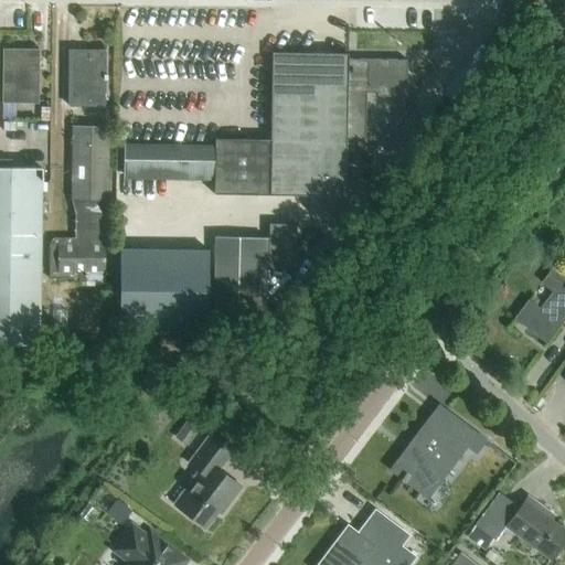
[(36,103),(38,51),(2,50),(2,103),(36,103)]
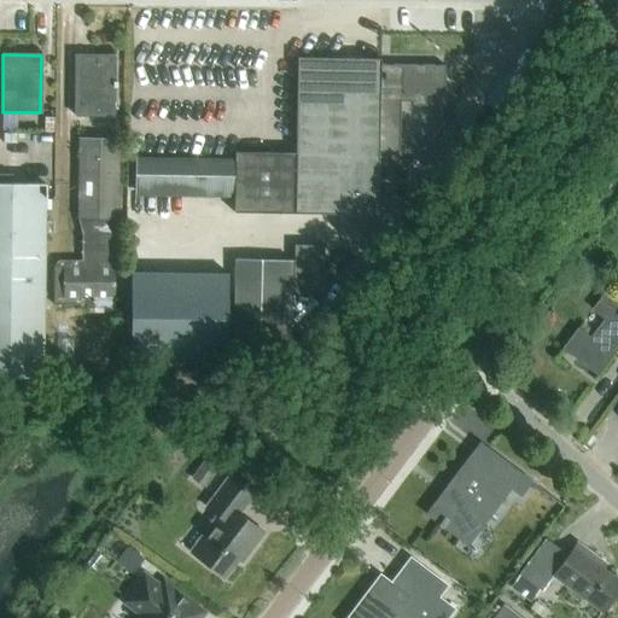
[(75,56),(74,116),(114,117),(115,86),(117,86),(117,82),(115,81),(115,56),(75,56)]
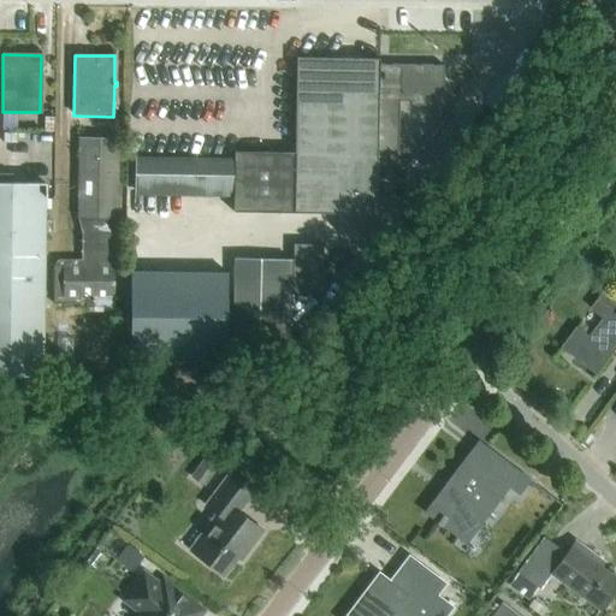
[(378,163),(397,163),(398,163),(398,102),(412,102),(412,106),(443,106),(443,104),(444,67),(379,66),(379,61),(297,60),(296,153),(235,152),(234,212),(295,213),(295,214),(377,215),(377,188),(378,163)]
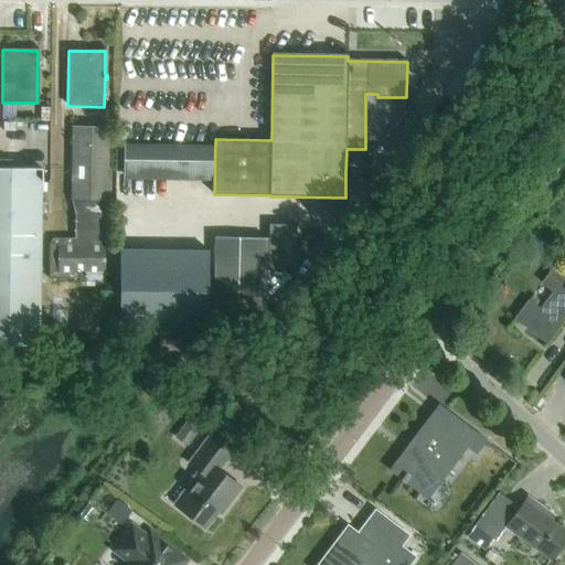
[(108,202),(109,127),(92,127),(88,127),(71,126),(70,201),(71,201),(74,215),(74,238),(52,238),(49,244),(49,277),(71,278),(71,281),(82,281),(82,285),(105,285),(105,245),(107,245),(108,202)]
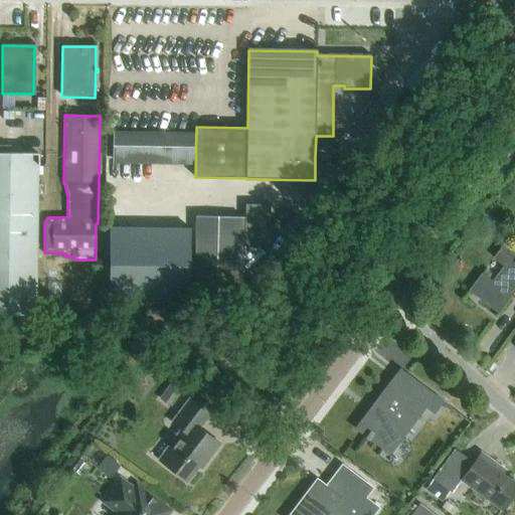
[(194,132),(111,131),(111,163),(194,165),(194,132)]
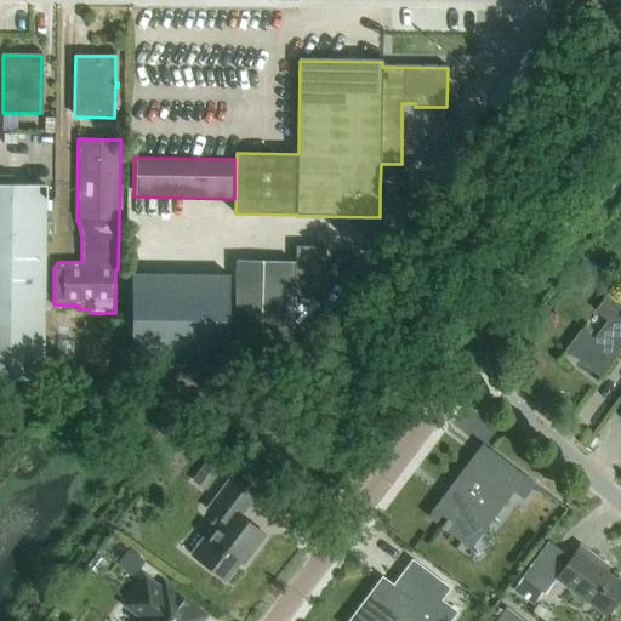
[(45,186),(0,186),(0,380),(44,381),(45,186)]
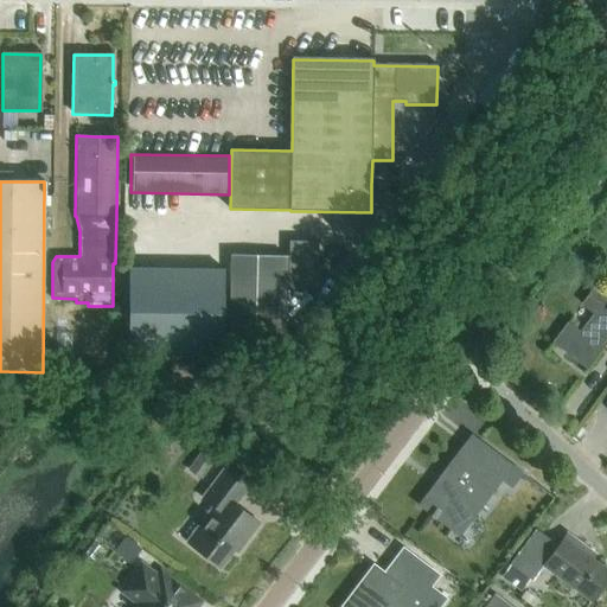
[(318,212),(289,212),(288,289),(317,289),(318,212)]
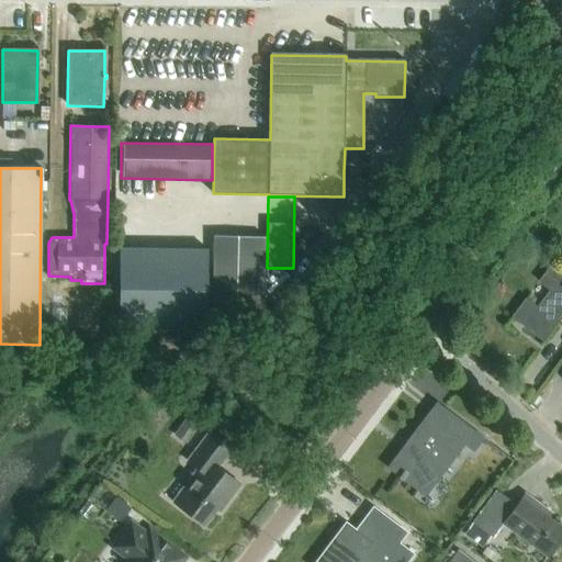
[(266,237),(212,236),(210,330),(263,332),(266,237)]
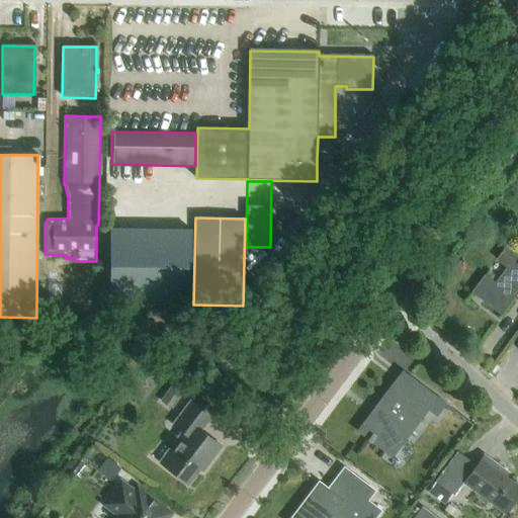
[(191,230),(109,229),(108,303),(190,304),(191,230)]
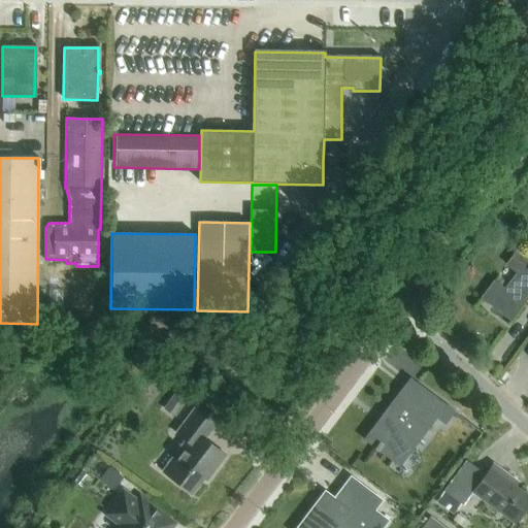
[(527,258),(519,251),(507,266),(518,274),(506,289),(496,281),(483,298),(514,322),(527,302),(527,258)]
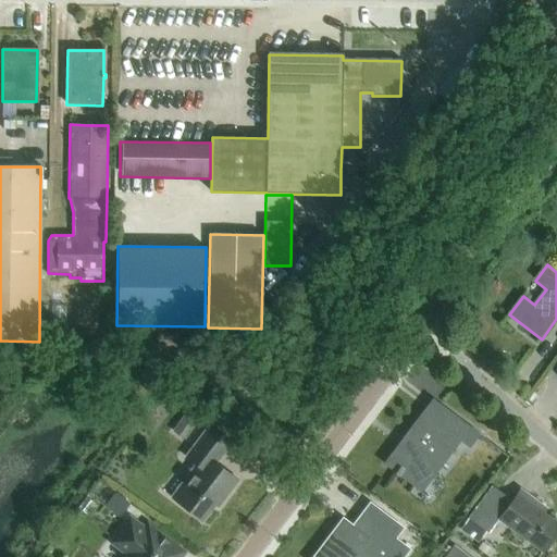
[(197,418),(185,409),(169,431),(180,440),(197,418)]
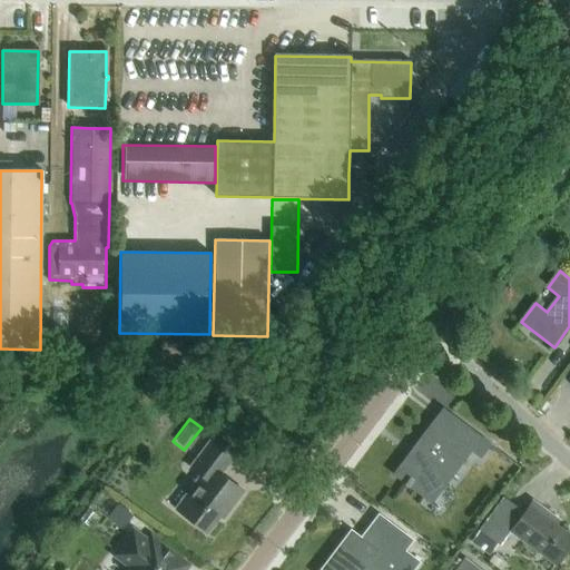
[(480,459),(490,446),(463,426),(454,438),(434,423),(394,477),(425,499),(445,473),(451,478),(470,452),(480,459)]
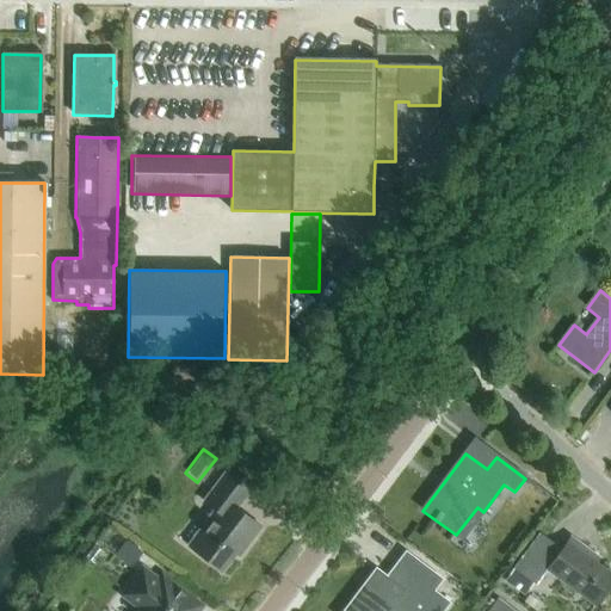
[(247,545),(260,528),(236,510),(253,487),(230,469),(204,504),(216,512),(189,548),(221,573),(244,543),(247,545)]
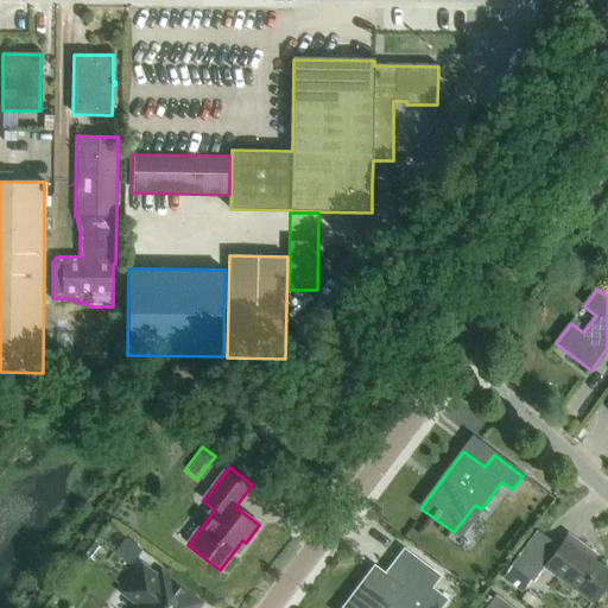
[(569,536),(559,549),(537,532),(511,567),(512,568),(531,582),(533,583),(537,578),(545,568),(594,605),(607,584),(607,572),(593,562),(596,557),(569,536)]
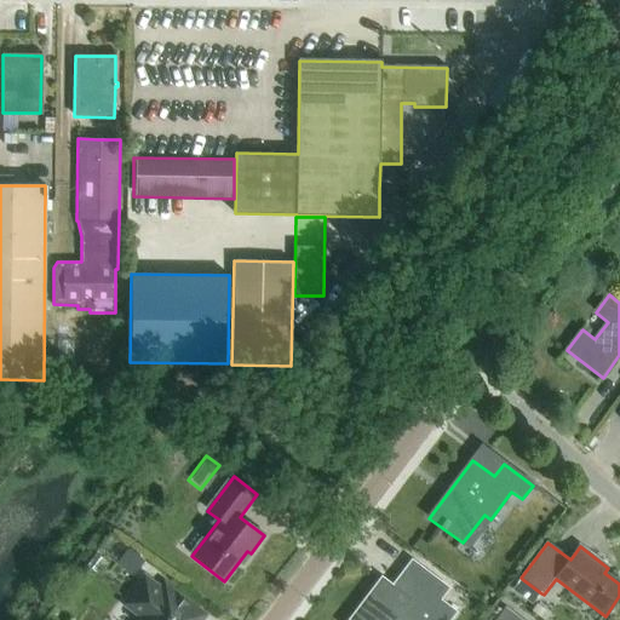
[(141,560),(124,546),(112,562),(127,575),(141,560)]
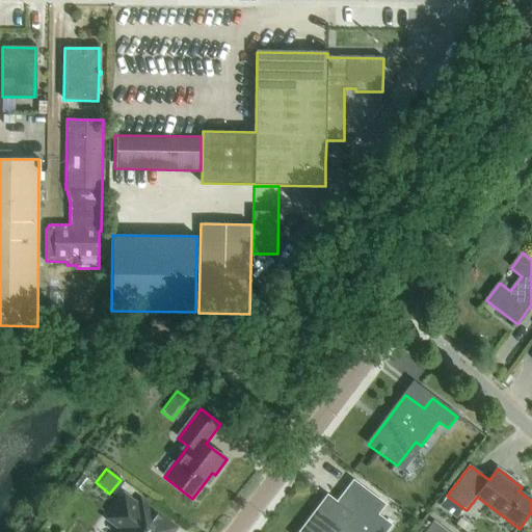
[(384,506),(353,483),(337,505),(327,498),(300,531),(384,531),(390,526),(376,516),(384,506)]
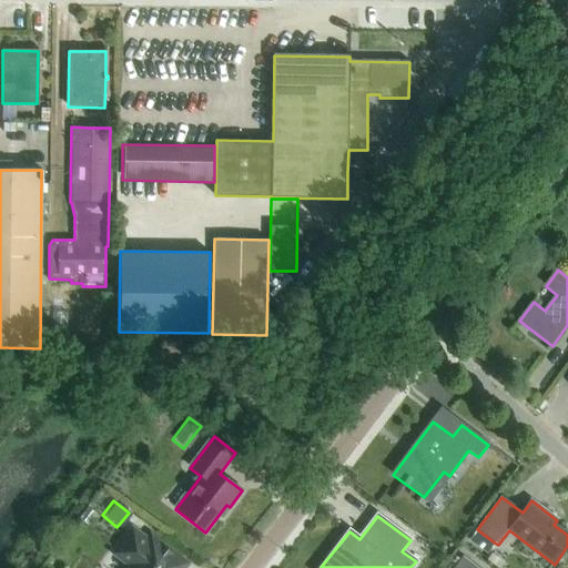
[(488,555),(496,544),(478,530),(470,541),(488,555)]
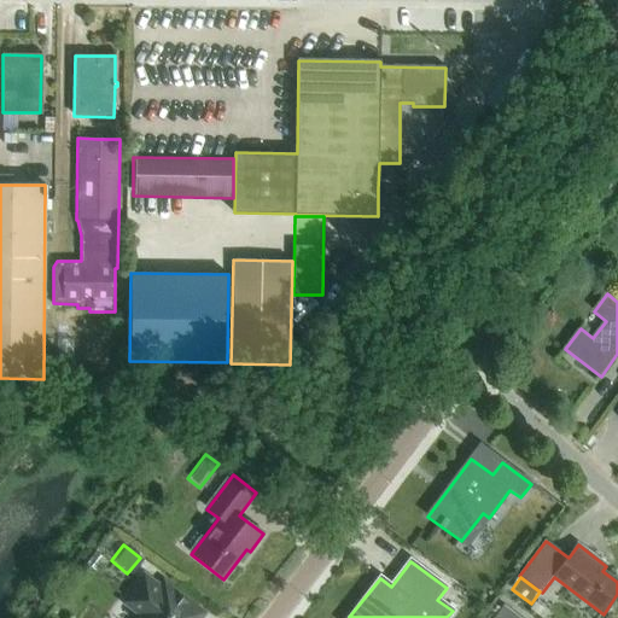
[(144,616),(141,617),(199,617),(203,614),(165,587),(162,592),(145,579),(127,604),(144,616)]
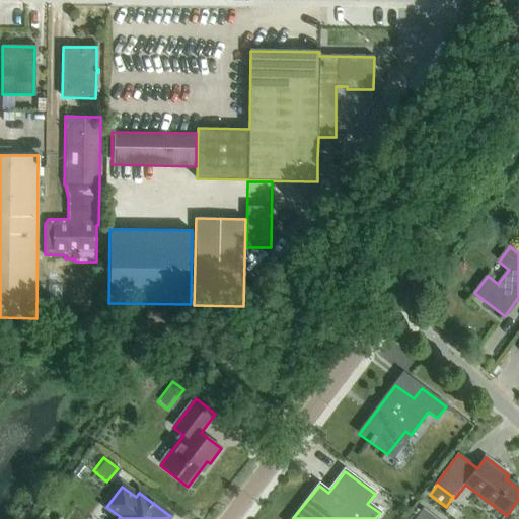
[(434,518),(423,510),(416,518),(434,518)]
